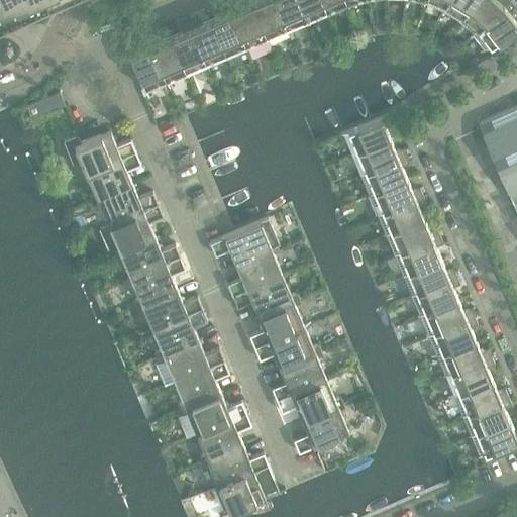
[(0,0),(0,19),(43,0),(0,0)]
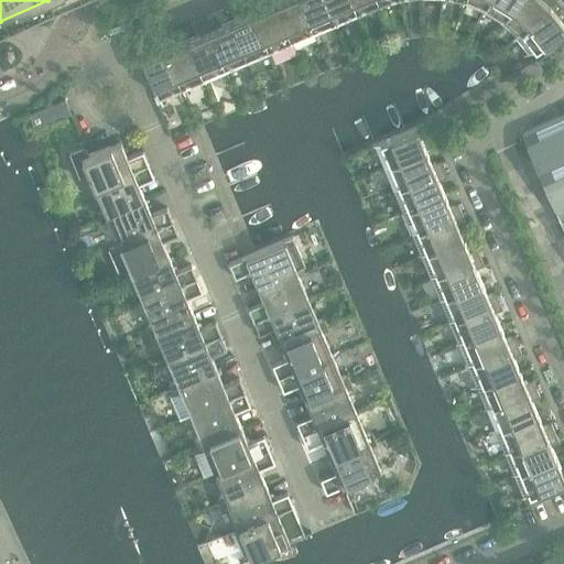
[(257,0),(249,4),(270,55),(292,45),(274,3),(261,9),(257,0)]
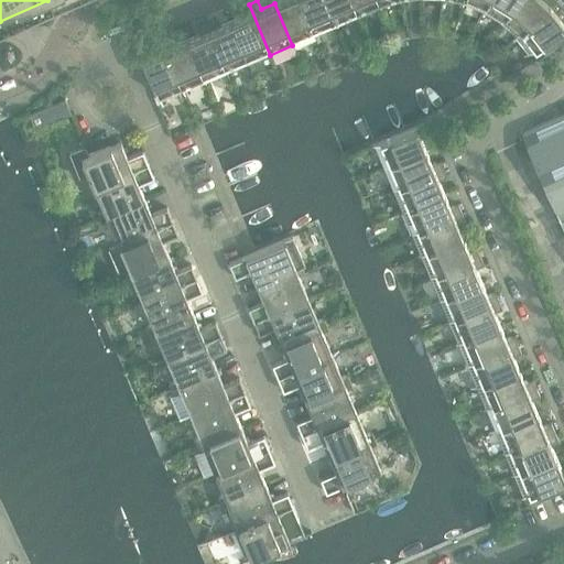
[(281,0),(274,3),(292,45),(314,36),(299,0),(281,0)]
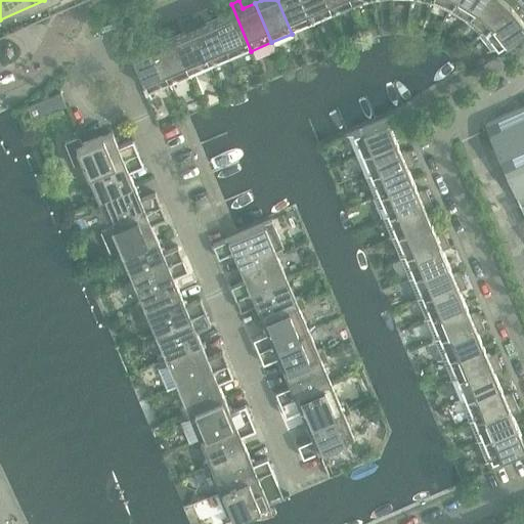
[(277,0),(292,34),(312,25),(301,0),(277,0)]
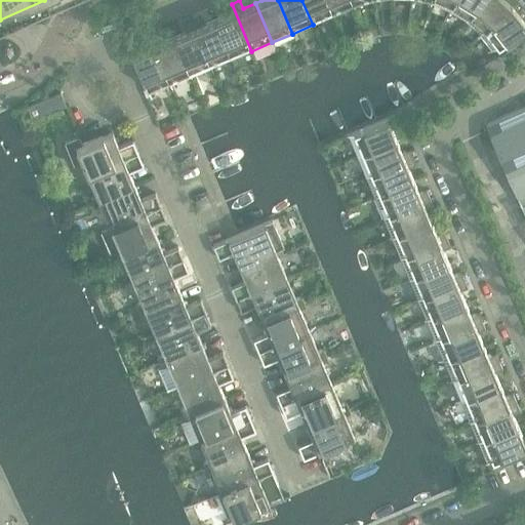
[(301,0),(313,25),(333,16),(326,0),(301,0)]
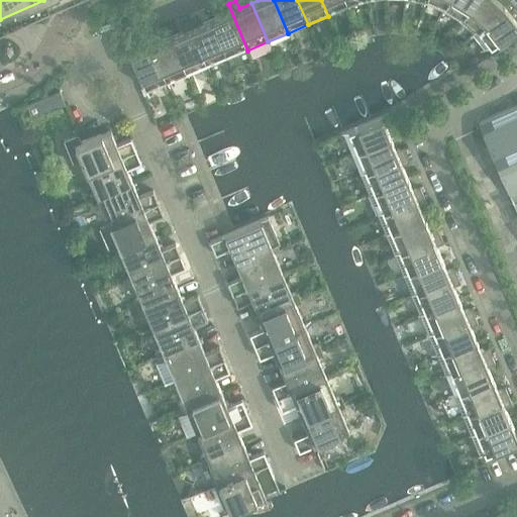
[(321,0),(328,16),(348,7),(344,0),(321,0)]
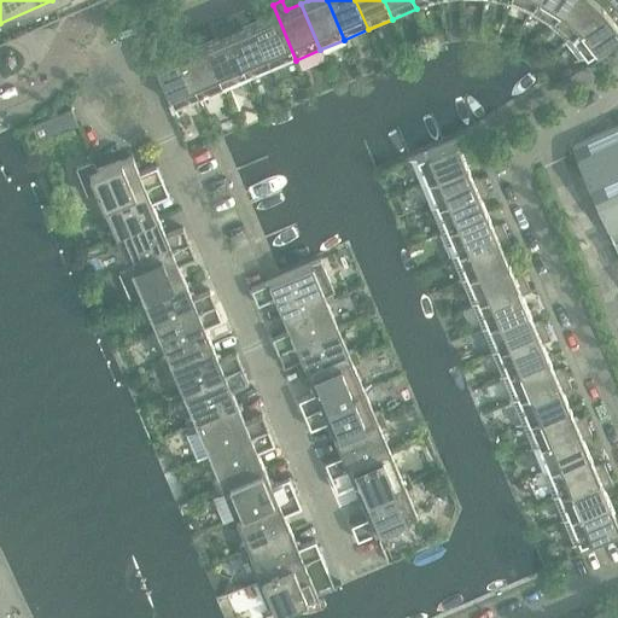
[(508,0),(507,4),(529,12),(535,0),(508,0)]
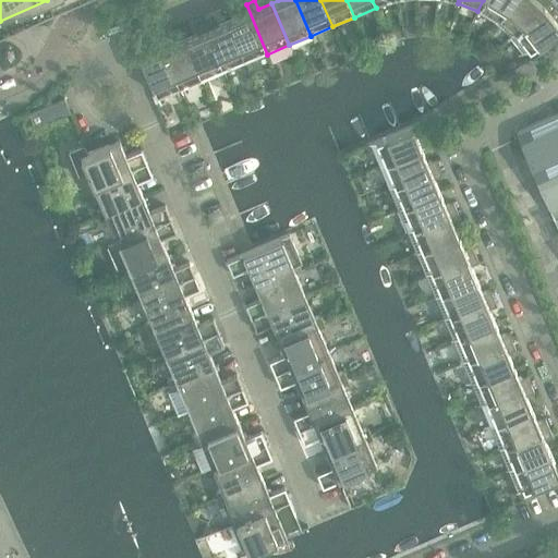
[(483,0),(477,11),(495,23),(511,0),(483,0)]
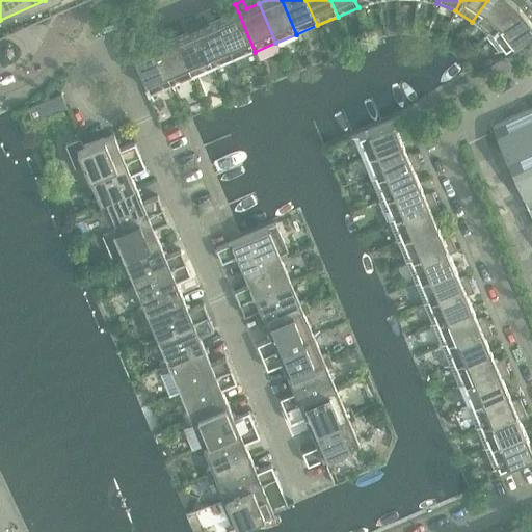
[(487,0),(472,22),(486,34),(524,0),(487,0)]
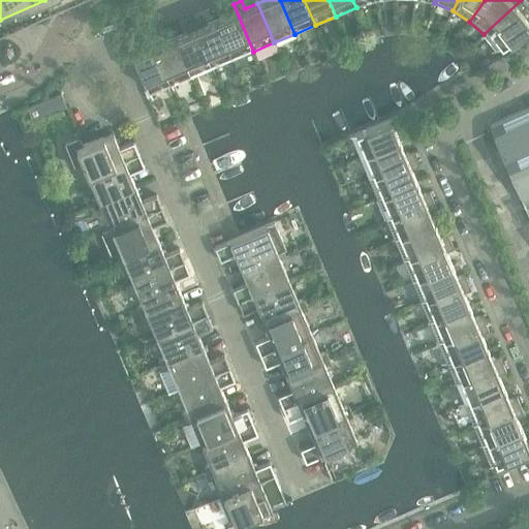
[(528,23),(521,12),(527,6),(521,0),(484,34),(497,51),(518,37),(522,42),(528,37),(528,23)]
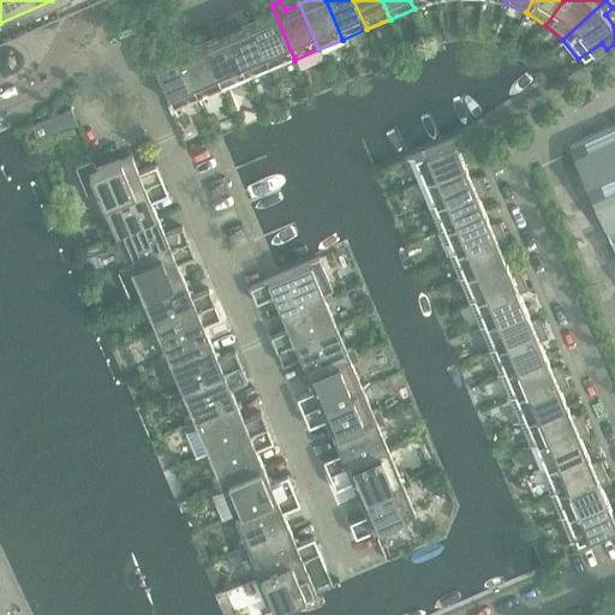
[(266,17),(251,24),(270,70),(294,60),(272,5),(262,9),(266,17)]
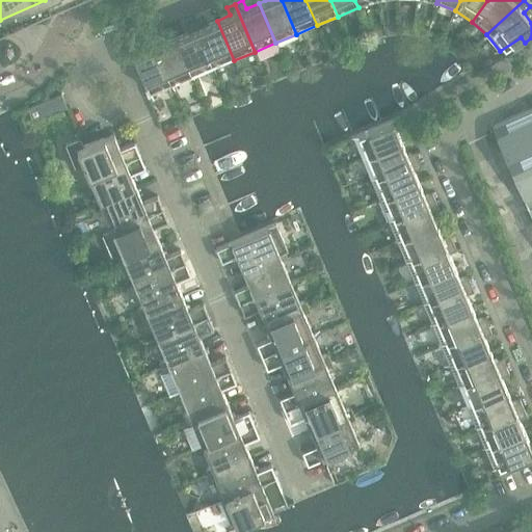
[(234,60),(217,21),(205,26),(202,18),(193,22),(213,70),(234,60)]
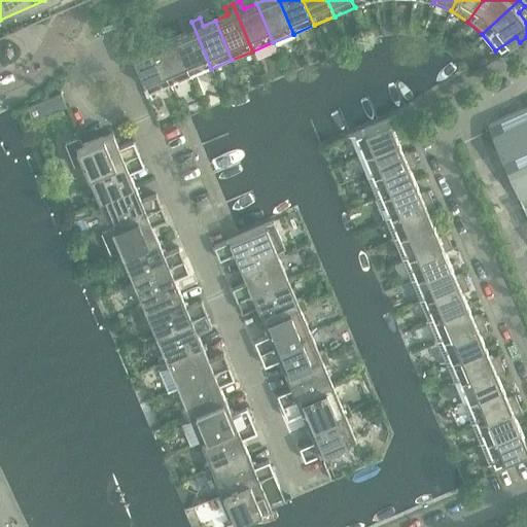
[(191,22),(184,25),(187,32),(174,37),(191,77),(211,69),(191,22)]
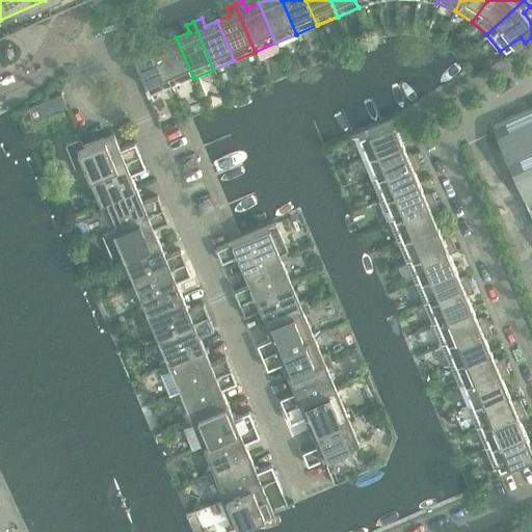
[(193,78),(176,37),(163,44),(160,35),(152,38),(173,86),(193,78)]
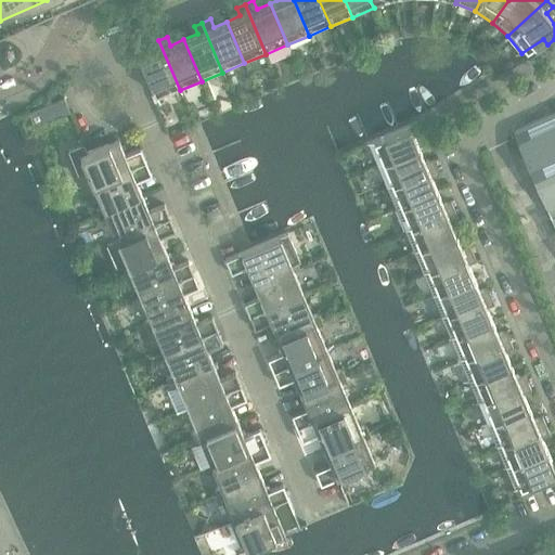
[(151,44),(154,52),(140,59),(157,100),(180,90),(158,40),(151,44)]
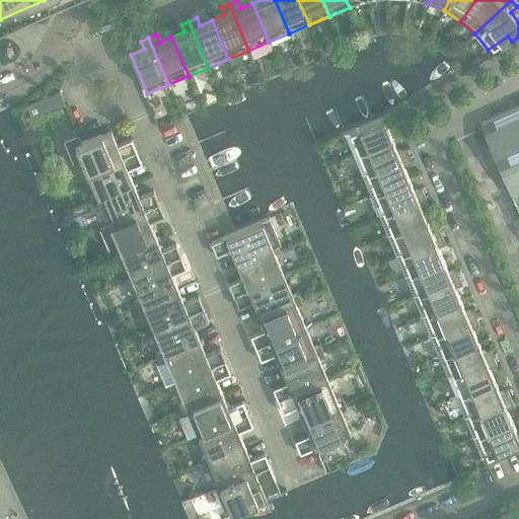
[(60,92),(26,106),(31,120),(65,105),(60,92)]
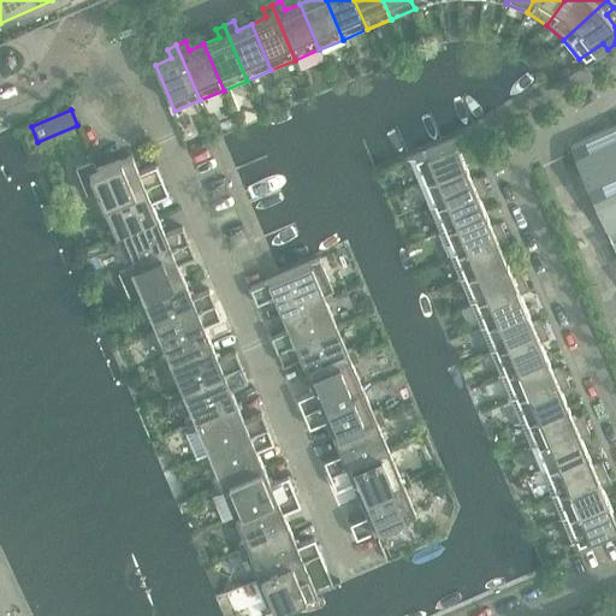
[(615,128),(570,149),(615,250),(615,128)]
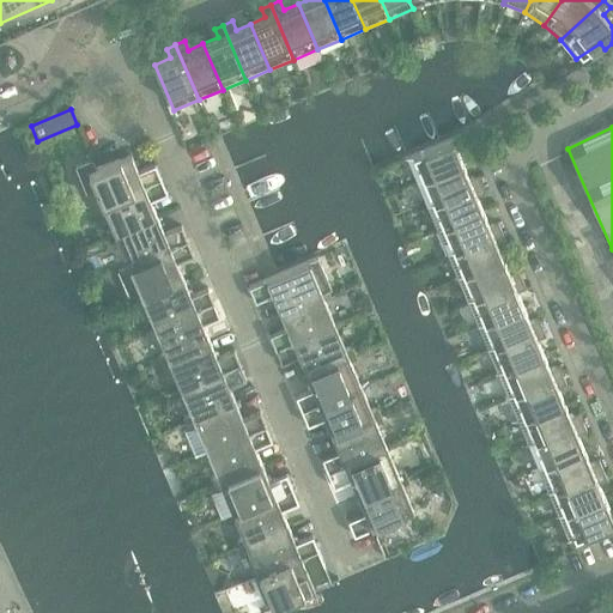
[(462,164),(456,149),(465,145),(461,135),(406,158),(417,183),(462,164)]
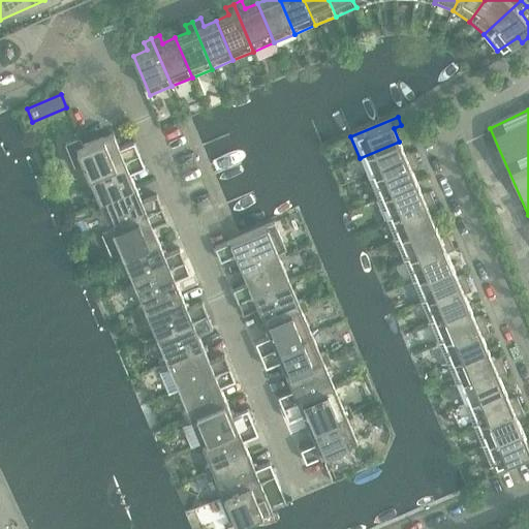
[(78,139),(65,145),(74,166),(83,163),(88,176),(139,155),(137,151),(131,151),(128,145),(119,148),(113,133),(83,146),(79,138),(76,139),(78,139)]
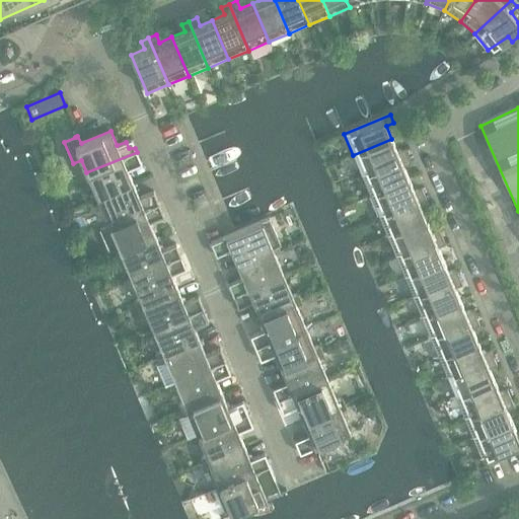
[(391,139),(353,155),(362,175),(408,155),(404,148),(396,151),(391,139)]
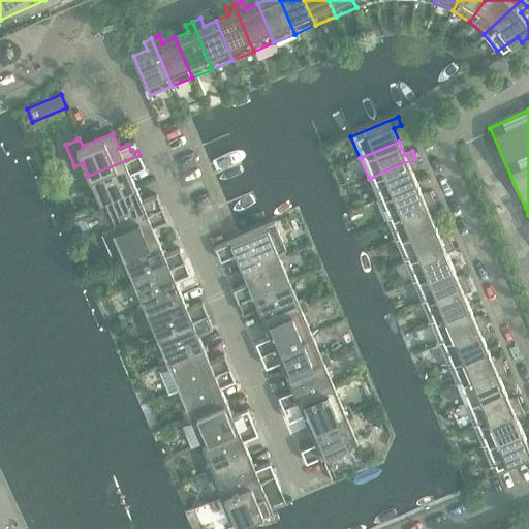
[(139,155),(88,176),(97,197),(91,199),(93,206),(135,187),(129,174),(145,167),(139,155)]
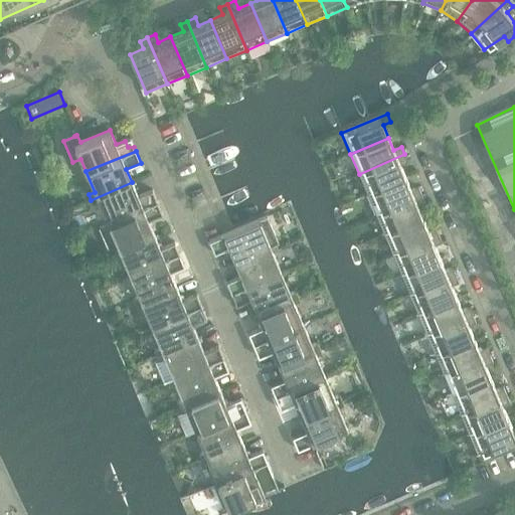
[(404,154),(359,174),(367,193),(405,177),(400,165),(407,162),(404,154)]
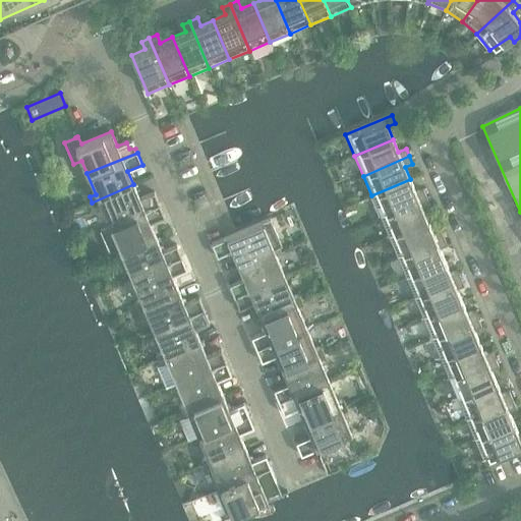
[(410,179),(371,195),(381,216),(426,196),(423,189),(415,192),(410,179)]
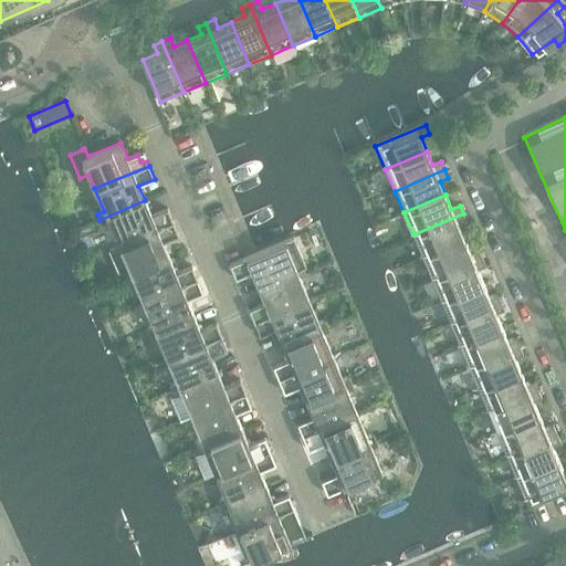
[(145,200),(100,220),(103,226),(108,223),(118,245),(174,222),(167,209),(152,216),(145,200)]
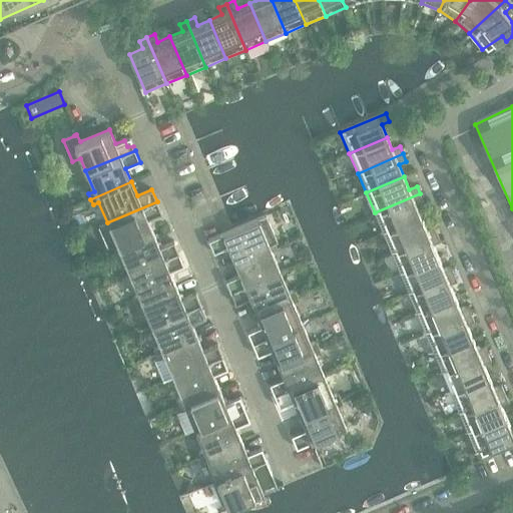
[(420,193),(375,212),(383,232),(421,216),(416,204),(423,201),(420,193)]
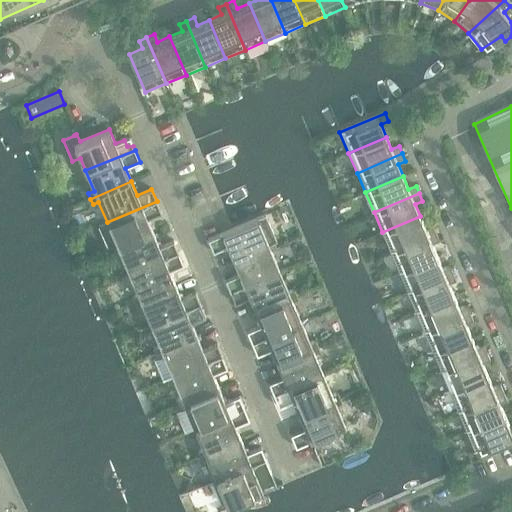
[(147,219),(162,213),(157,201),(107,222),(99,225),(110,251),(112,250),(153,233),(147,219)]
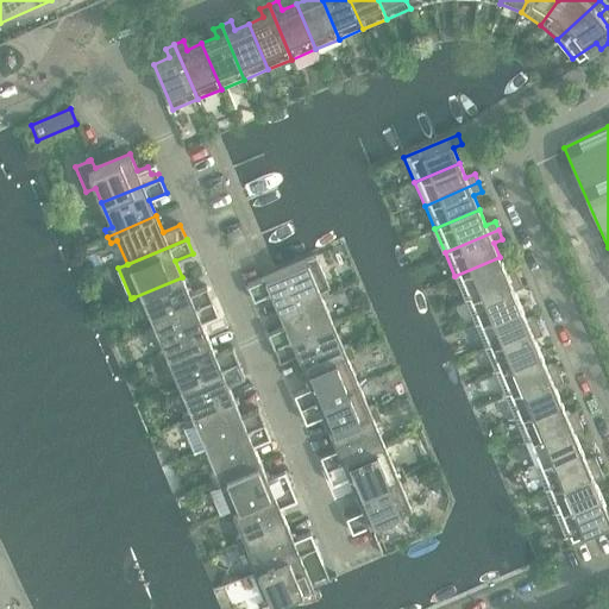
[(264,277),(248,286),(253,301),(270,294),(277,309),(320,292),(326,289),(328,288),(315,256),(306,261),(272,274),(272,275),(264,277)]
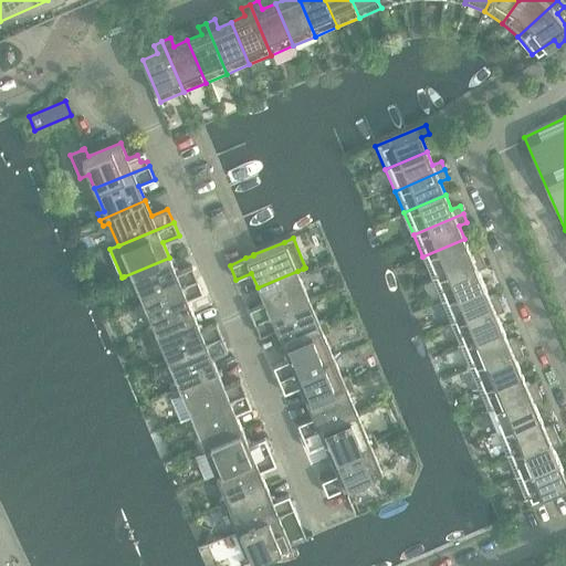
[(464,239),(422,257),(431,279),(482,258),(479,250),(470,253),(464,239)]
